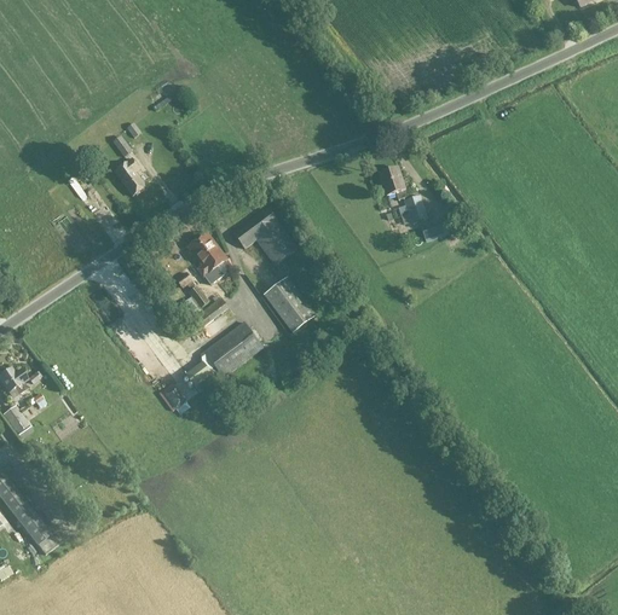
[(133,121),(126,127),(134,137),(140,131),(133,121)]
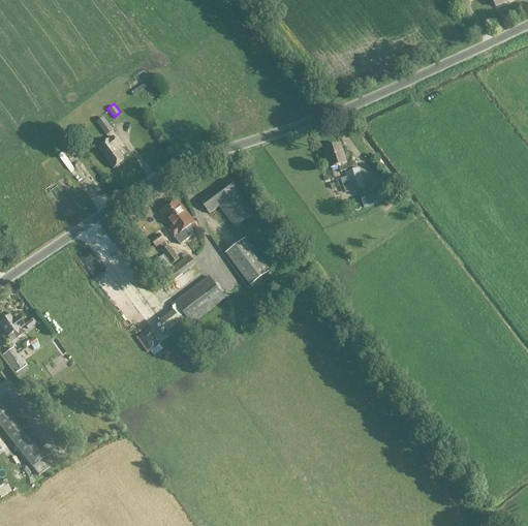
[(96,120),(105,133),(113,128),(103,115),(96,120)]
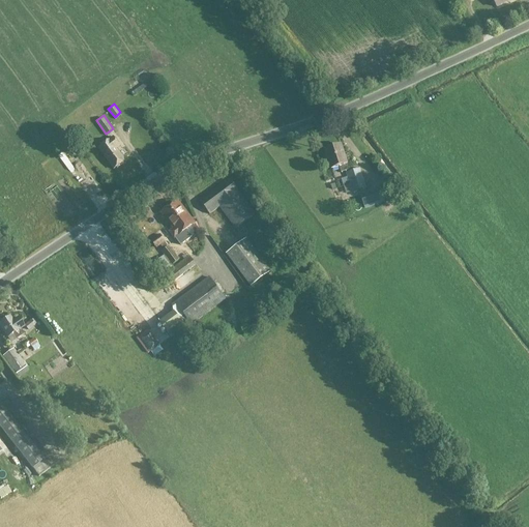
[(109,137),(109,138),(97,146),(113,167),(124,158),(117,147),(120,144),(113,134),(109,137)]
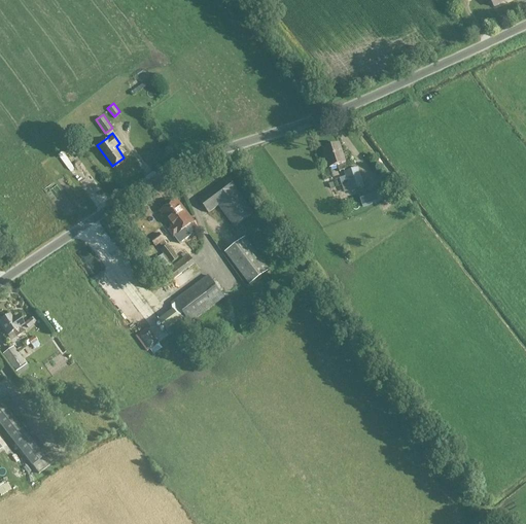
[(328,166),(337,164),(339,169),(347,167),(345,161),(339,141),(322,146),(328,166)]
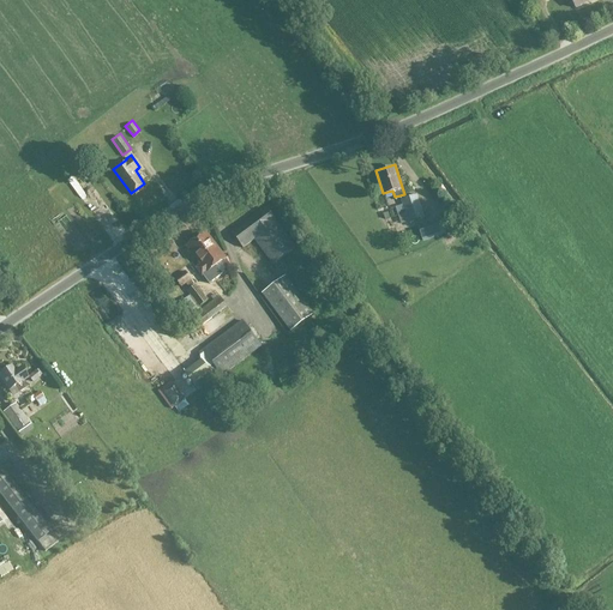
[(424,216),(416,192),(400,198),(408,221),(424,216)]
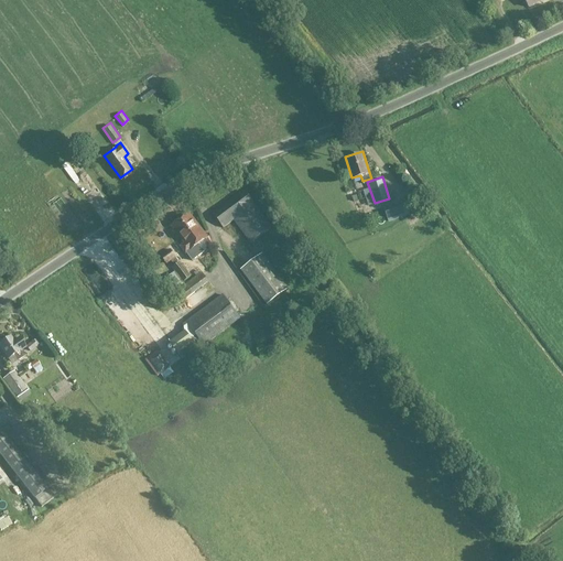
[(271,225),(253,202),(242,189),(212,212),(223,226),(233,218),(250,241),(271,225)]
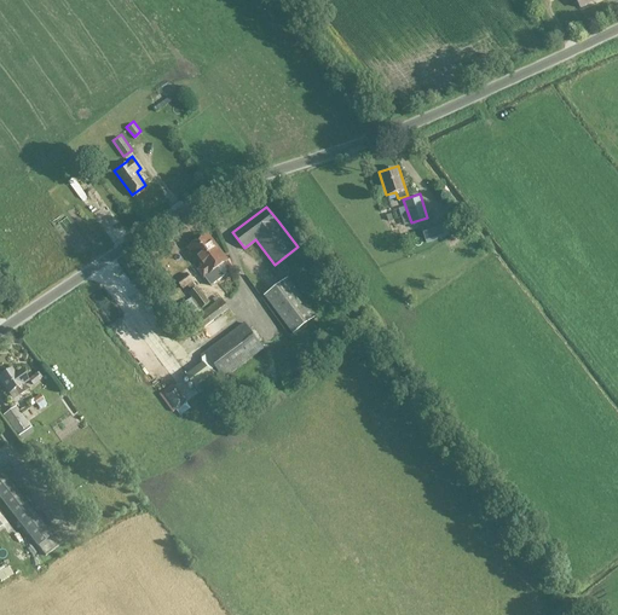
[(426,241),(433,237),(429,226),(422,228),(426,241)]
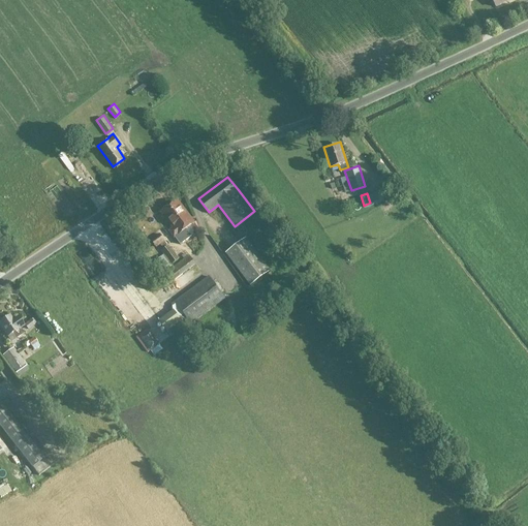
[(196,225),(193,221),(194,220),(177,197),(160,210),(172,226),(167,228),(174,236),(189,224),(192,228),(196,225)]
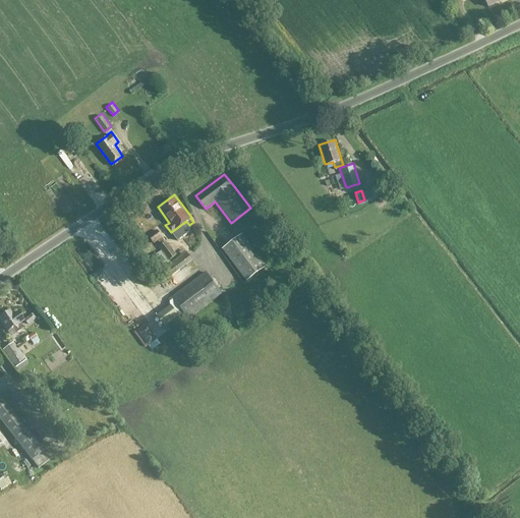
[(168,259),(176,253),(162,235),(157,228),(148,234),(153,242),(157,239),(160,243),(158,245),(161,248),(147,260),(155,271),(169,260),(168,259)]
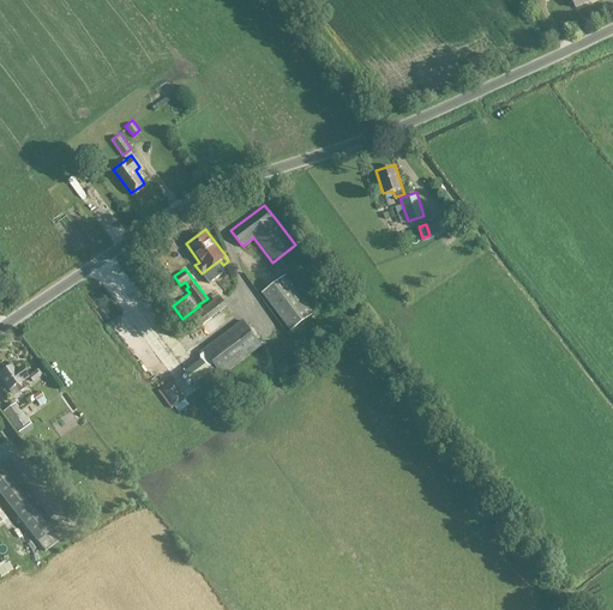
[(313,312),(284,273),(260,291),(290,330),(313,312)]
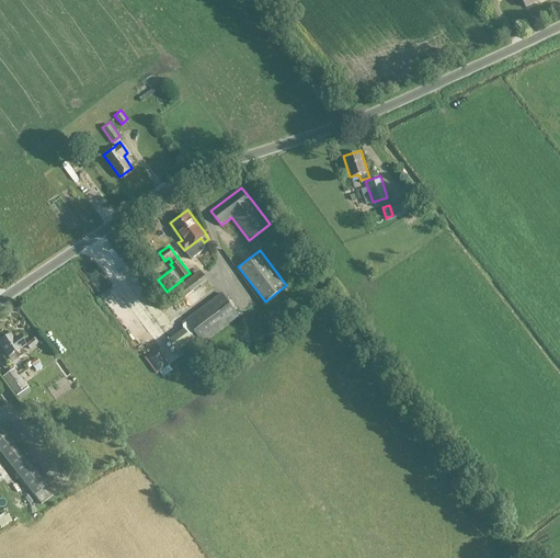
[(128,269),(120,274),(135,305),(145,300),(128,269)]
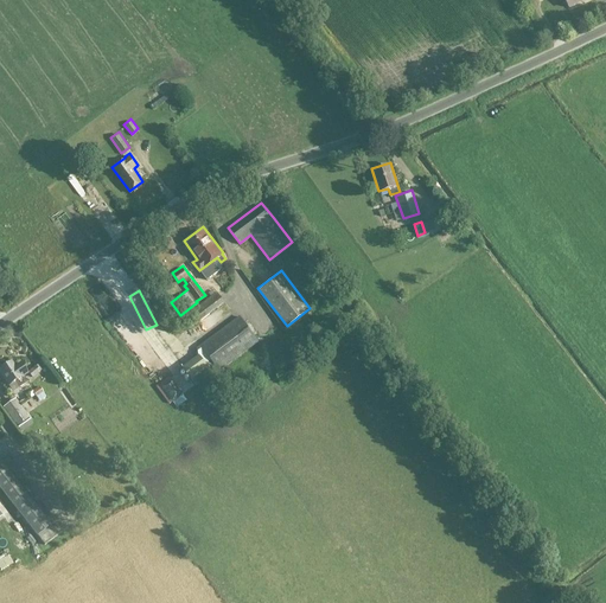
[(190,326),(223,300),(216,290),(182,315),(190,326)]
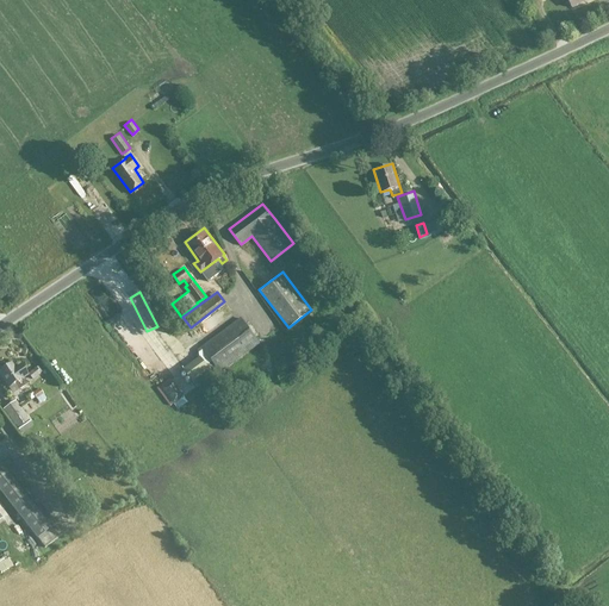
[(240,314),(197,348),(198,350),(198,356),(182,368),(196,386),(212,373),(206,364),(211,360),(219,372),(260,341),(240,314)]
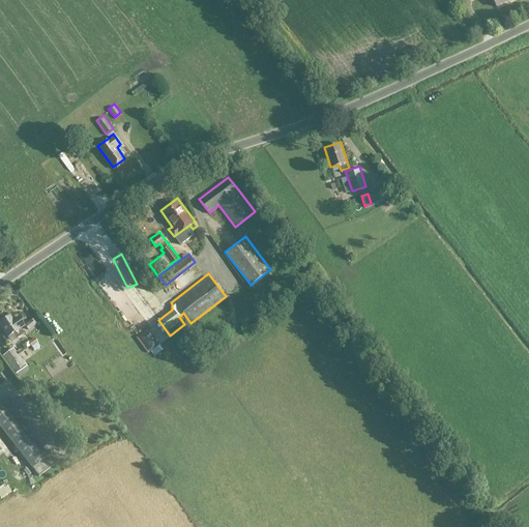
[(157,291),(160,298),(177,291),(174,284),(157,291)]
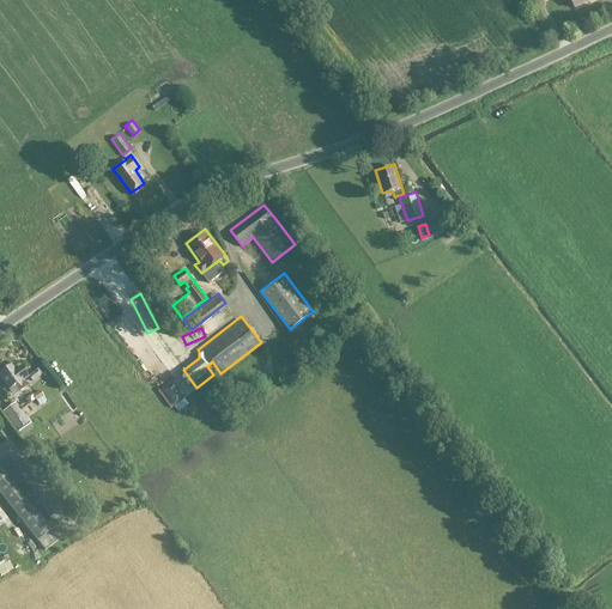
[(88,351),(95,361),(101,358),(95,347),(88,351)]
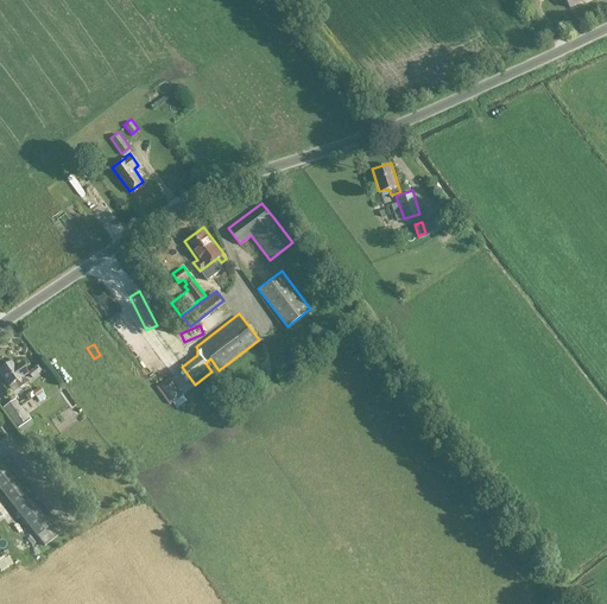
[(11,361),(0,366),(0,373),(12,390),(27,380),(24,375),(27,372),(19,360),(13,364),(11,361)]
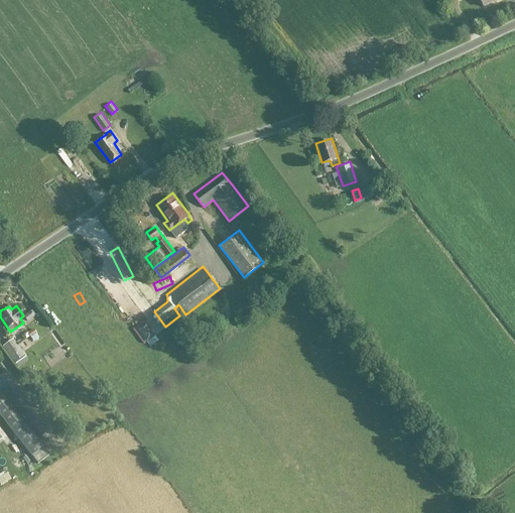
[(27,319),(36,311),(32,307),(23,314),(27,319)]
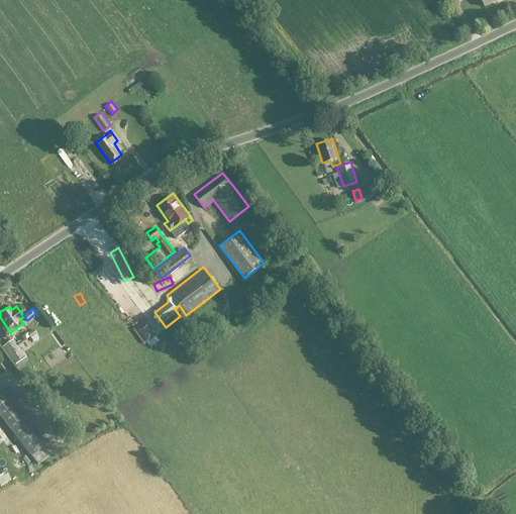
[(134,322),(145,338),(152,334),(142,318),(141,319),(137,313),(129,319),(132,323),(134,322)]
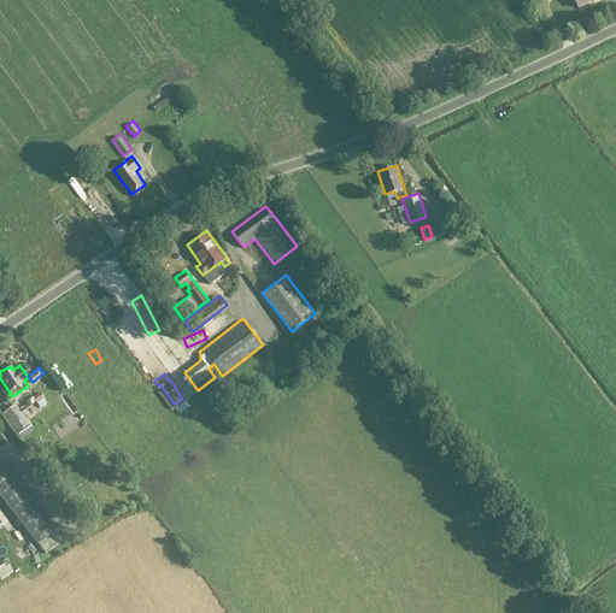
[(162,387),(158,389),(169,407),(172,405),(162,387)]
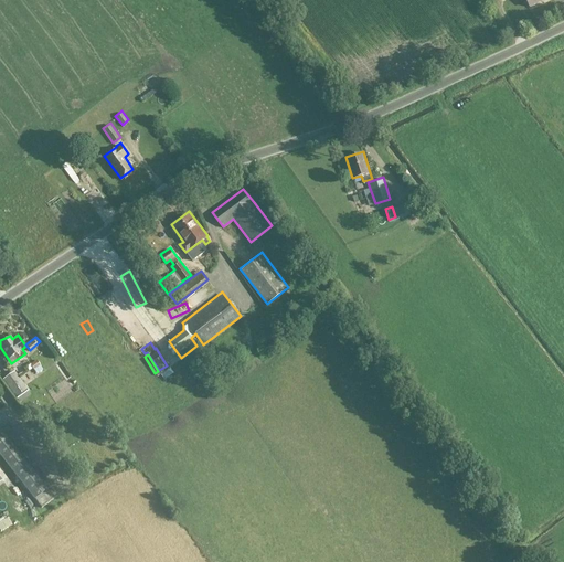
[(42,368),(36,358),(30,362),(35,372),(42,368)]
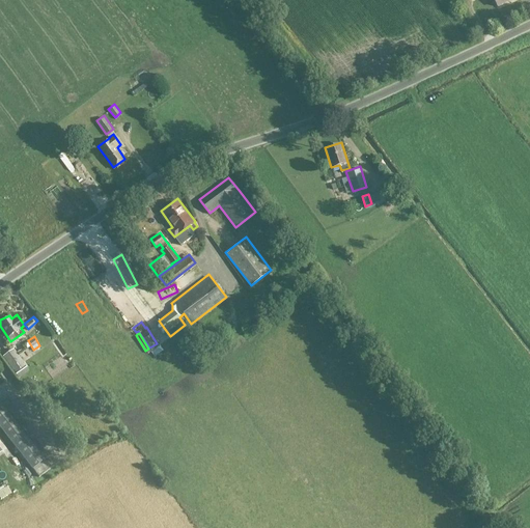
[(25,363),(12,346),(0,355),(14,372),(18,377),(28,368),(25,364),(25,363)]
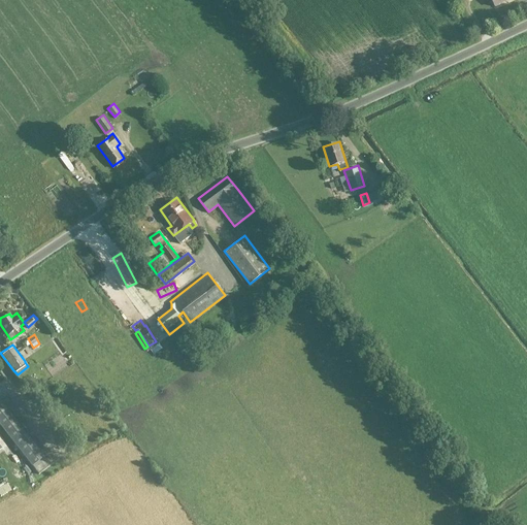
[(0,422),(38,472),(50,464),(42,455),(46,452),(28,427),(23,430),(0,399),(0,422)]
